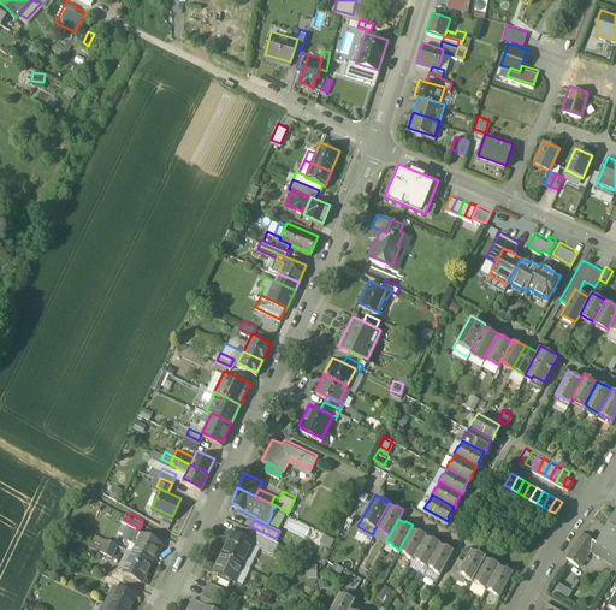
[(615,526),(608,521),(596,539),(608,548),(615,552),(615,526)]
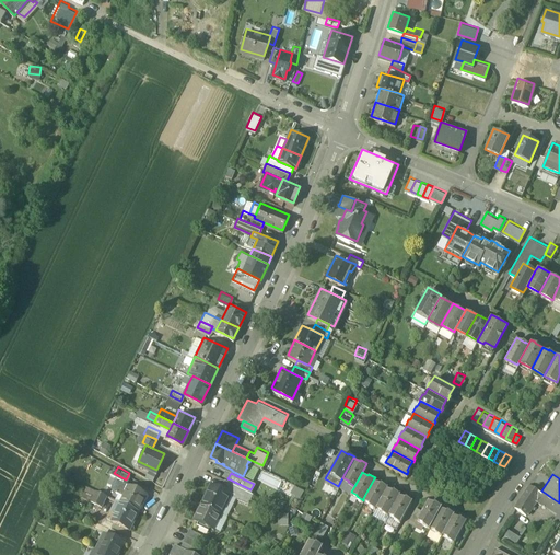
[(381,483),(374,478),(363,498),(370,501),(369,504),(375,507),(376,505),(387,486),(387,485),(382,482),(381,483)]
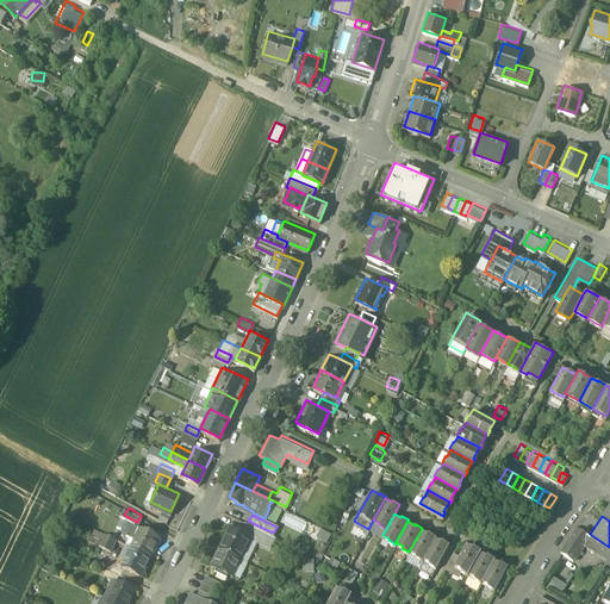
[(251,533),(231,523),(219,546),(241,556),(251,533)]
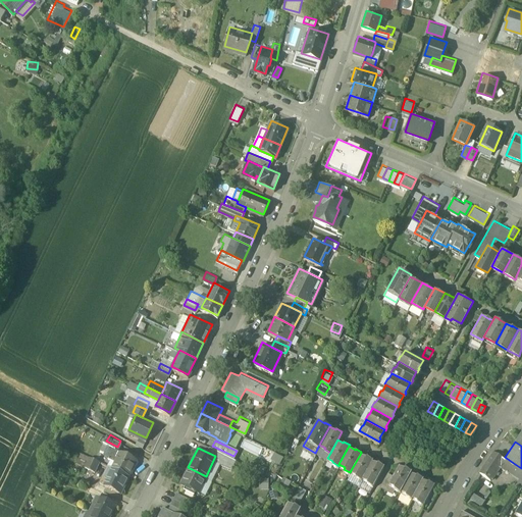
[(90,455),(79,449),(76,454),(88,459),(90,455)]
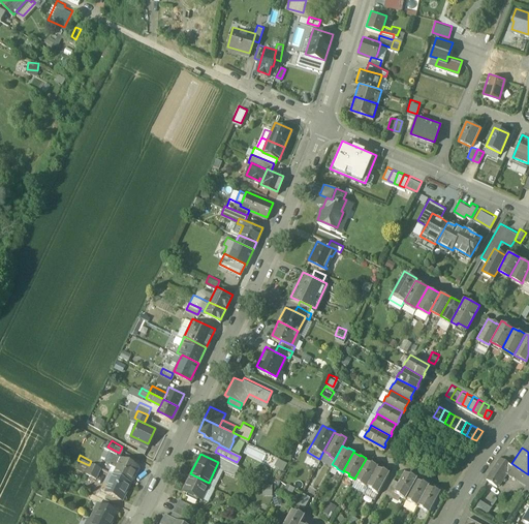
[(137,463),(121,456),(114,471),(130,480),(133,471),(134,471),(137,466),(136,466),(137,463)]
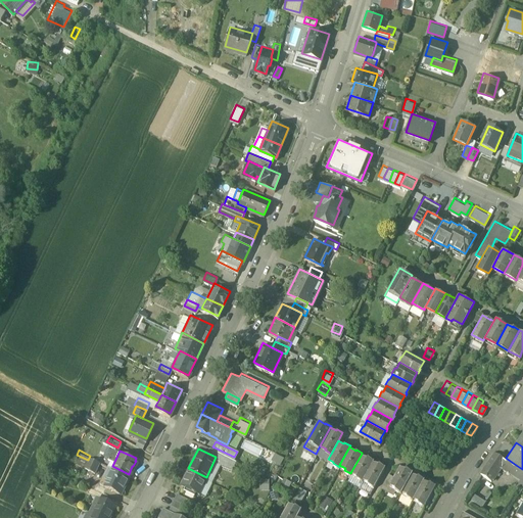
[(506,458),(494,451),(486,464),(495,470),(497,468),(500,470),(503,465),(512,471),(516,465),(506,458)]
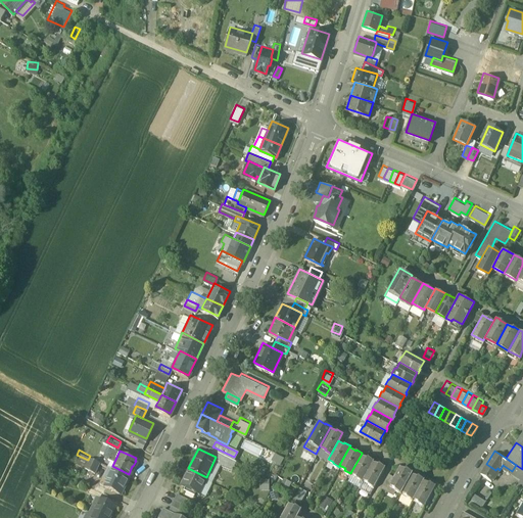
[(368,457),(362,454),(351,471),(357,474),(355,476),(362,479),(363,478),(373,460),(374,459),(368,456),(368,457)]
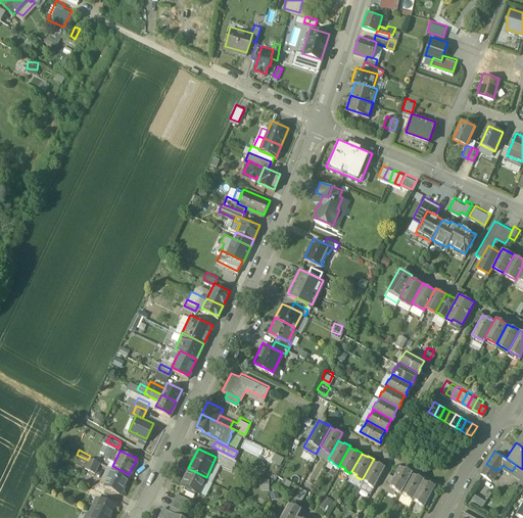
[(99,460),(90,456),(88,460),(85,465),(94,470),(99,460)]
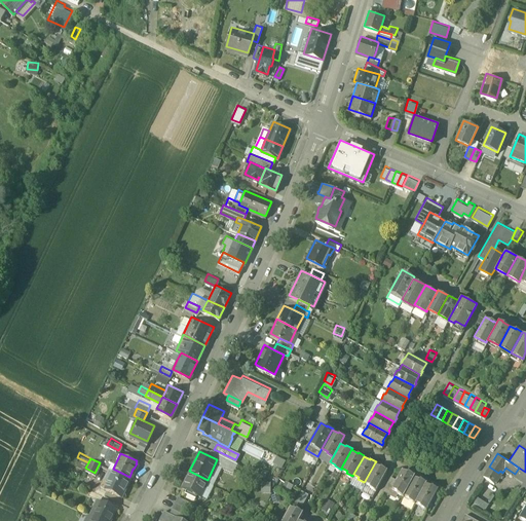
[(375,462),(365,481),(371,484),(370,485),(376,488),(387,468),(381,464),(381,466),(375,462)]
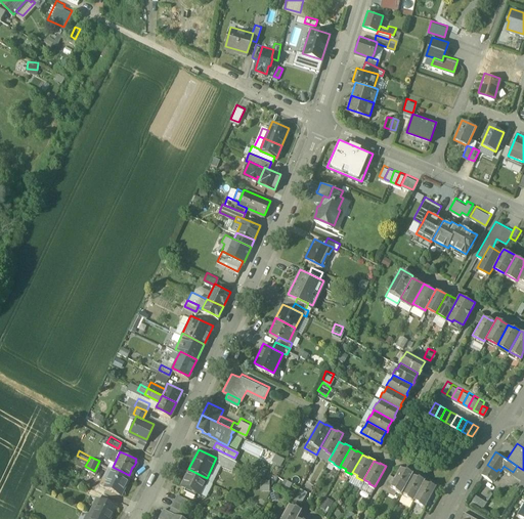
[(113,467),(108,465),(100,482),(121,492),(122,489),(125,484),(124,484),(129,475),(113,467)]
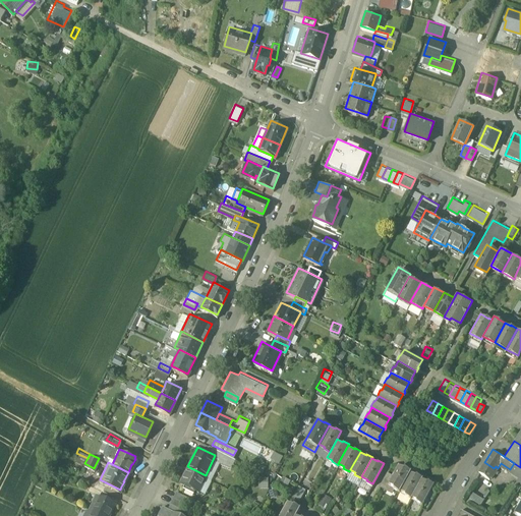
[(494,468),(484,462),(479,469),(488,476),(494,468)]
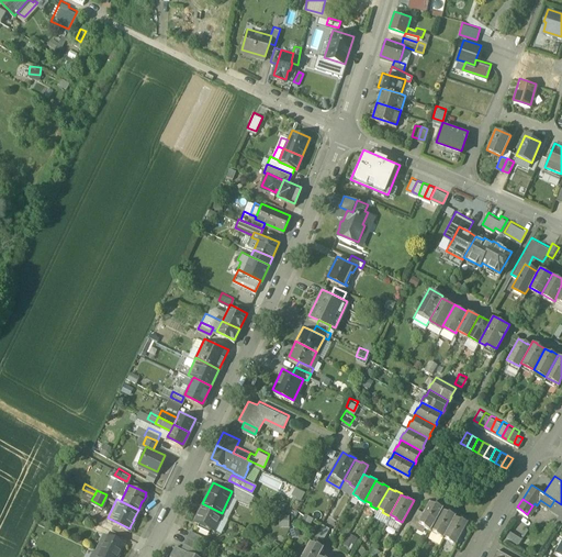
[(561,504),(554,500),(550,507),(557,511),(561,504)]
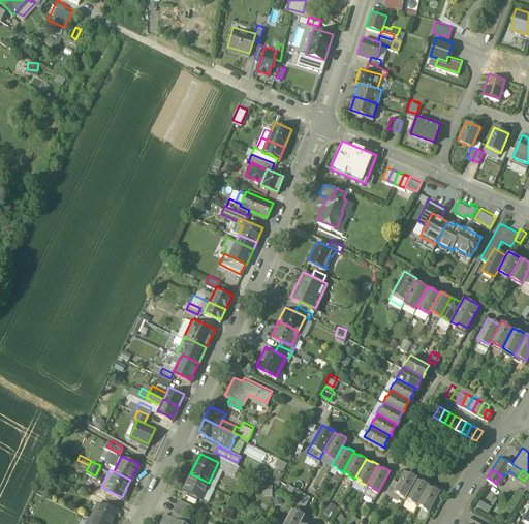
[(410,474),(405,471),(399,481),(394,490),(400,493),(400,494),(405,497),(406,496),(416,478),(417,476),(411,473),(410,474)]
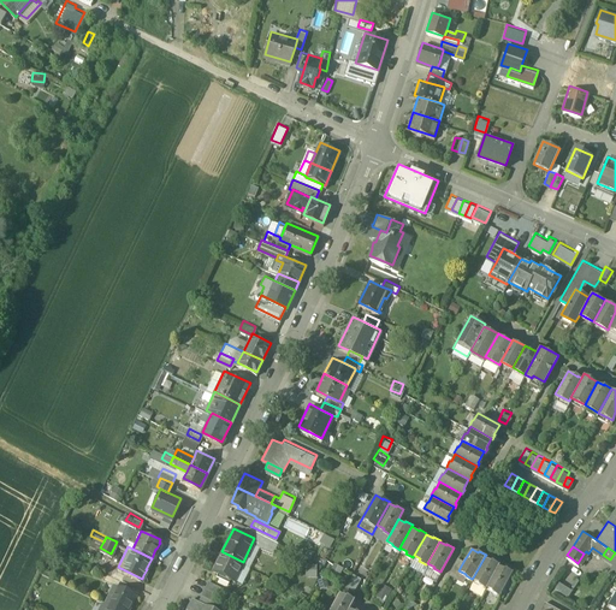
[(243,562),(221,551),(214,568),(235,578),(243,562)]
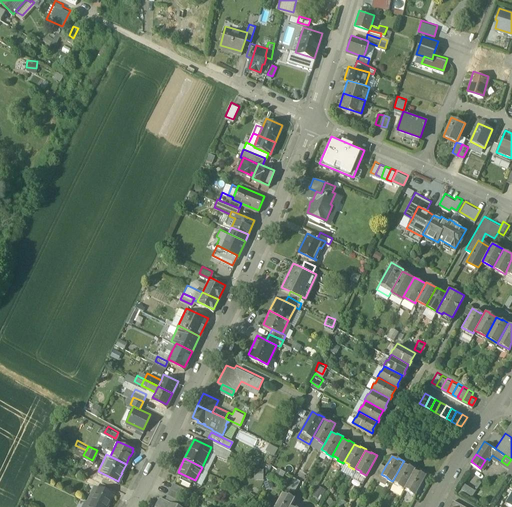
[(375,471),(381,474),(386,465),(380,462),(375,471)]
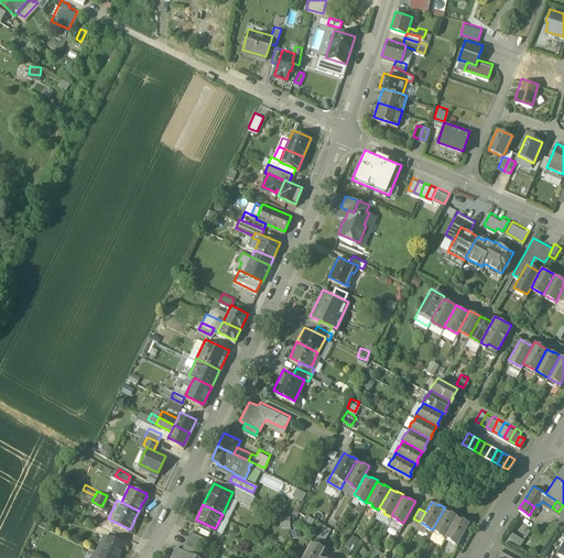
[(451,512),(444,509),(433,528),(440,532),(438,534),(445,537),(445,535),(456,515),(457,514),(451,511),(451,512)]
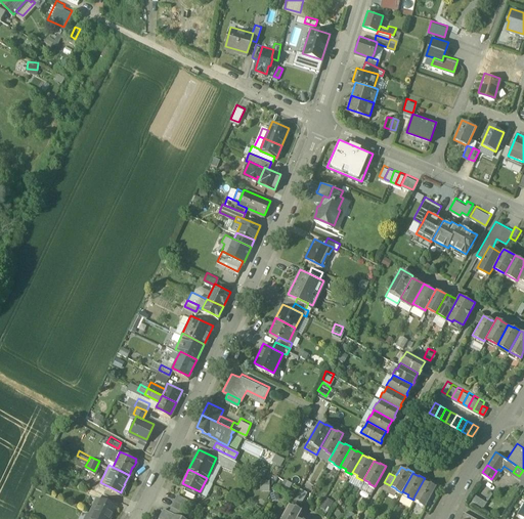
[(369,482),(363,479),(362,480),(359,485),(372,491),(375,486),(368,483),(369,482)]
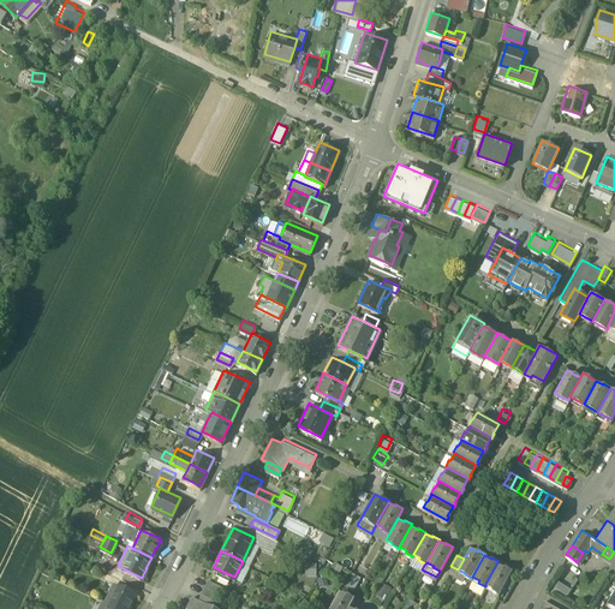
[(505,566),(497,562),(485,584),(493,589),(491,590),(499,593),(512,568),(506,565),(505,566)]
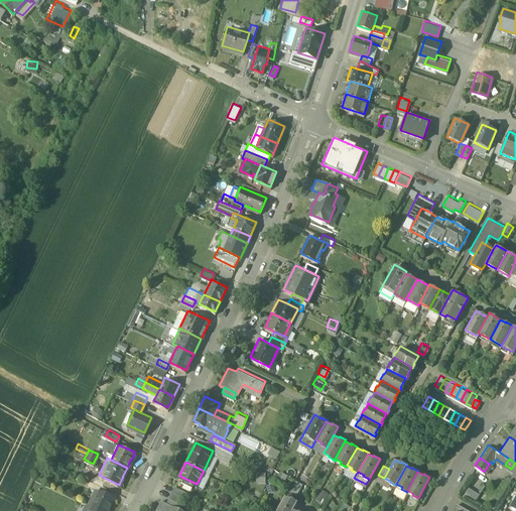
[(102,483),(89,477),(87,482),(99,488),(102,483)]
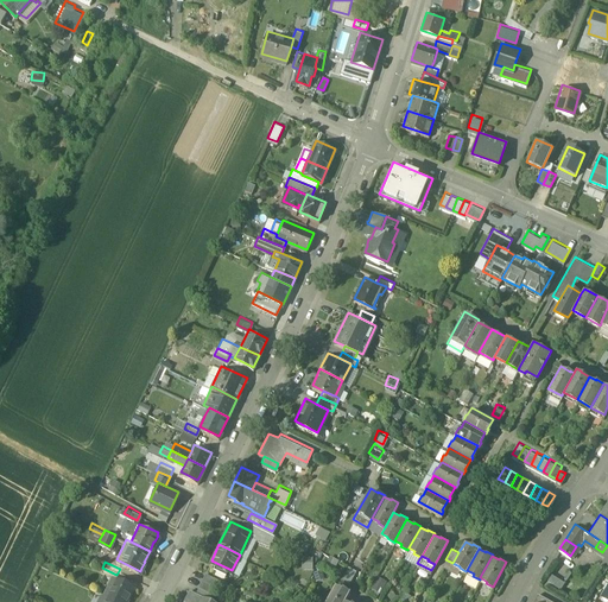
[(350,577),(356,566),(348,563),(343,574),(350,577)]
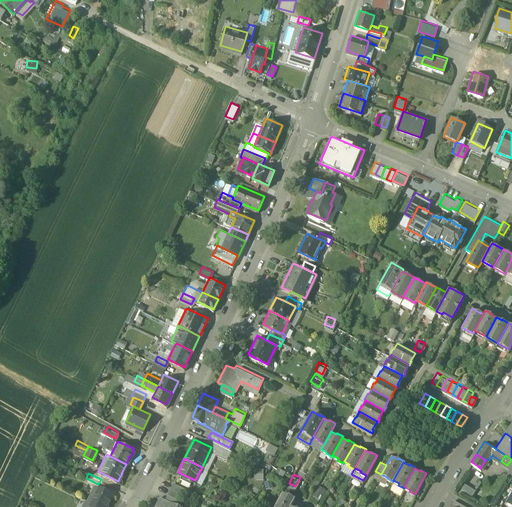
[(184,486),(173,480),(170,486),(181,491),(184,486)]
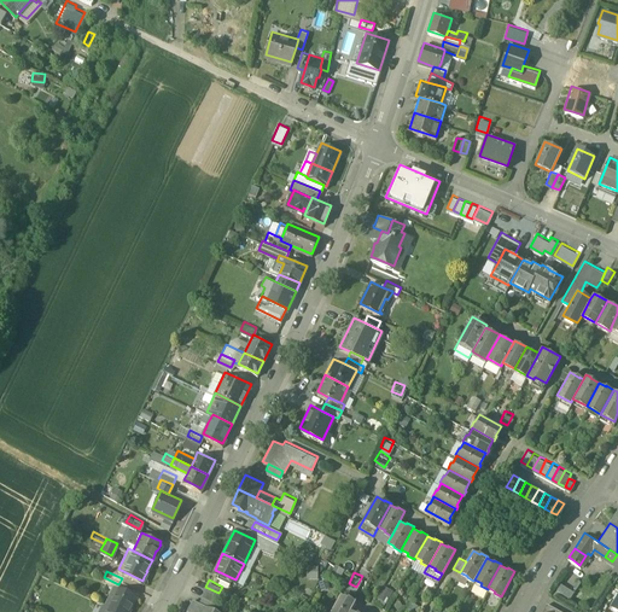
[(557,580),(554,587),(571,593),(573,586),(557,580)]
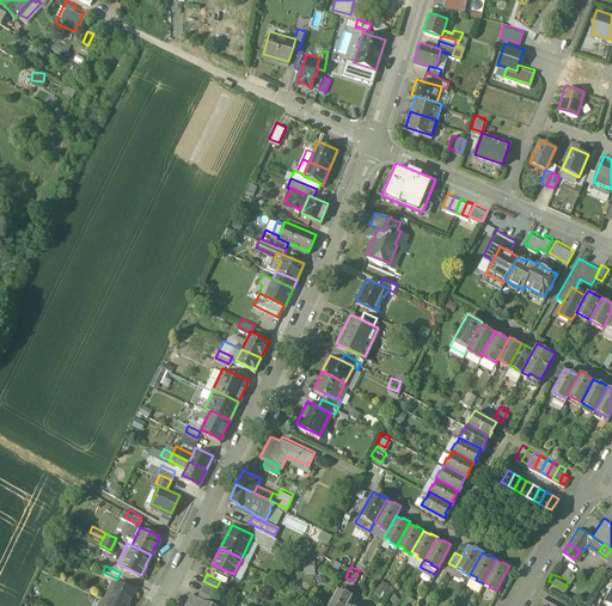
[(383,594),(389,580),(379,576),(374,589),(383,594)]
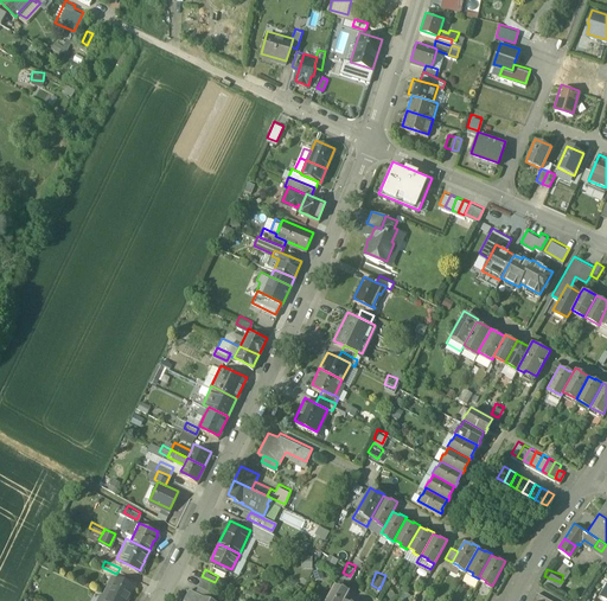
[(126,600),(133,586),(115,576),(108,593),(123,600),(126,600)]
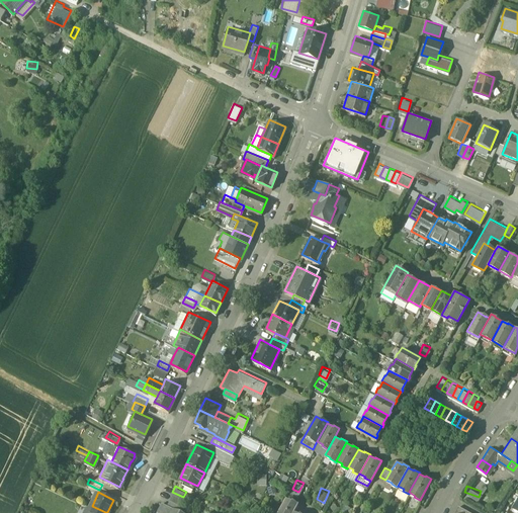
[(183,497),(172,492),(169,498),(180,503),(183,497)]
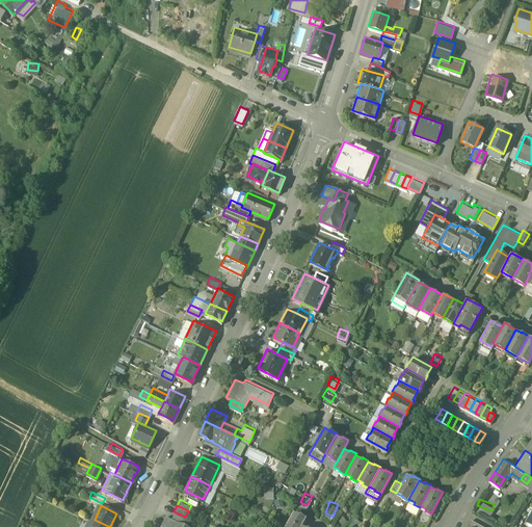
[(299,515),(293,510),(284,526),(300,526),(301,525),(307,517),(300,514),(299,515)]
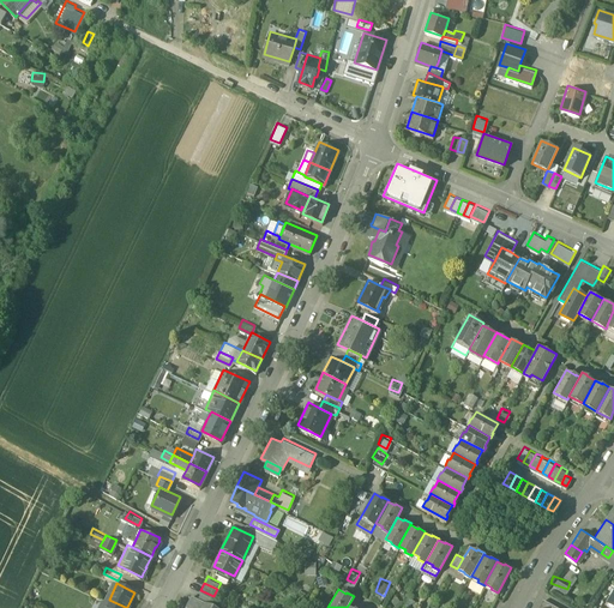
[(214,596),(200,590),(198,596),(204,599),(211,602),(214,596)]
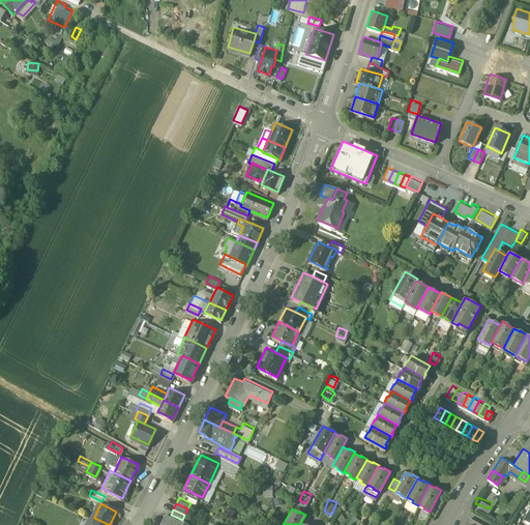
[(171,515),(166,512),(160,522),(167,524),(172,524),(176,517),(171,515)]
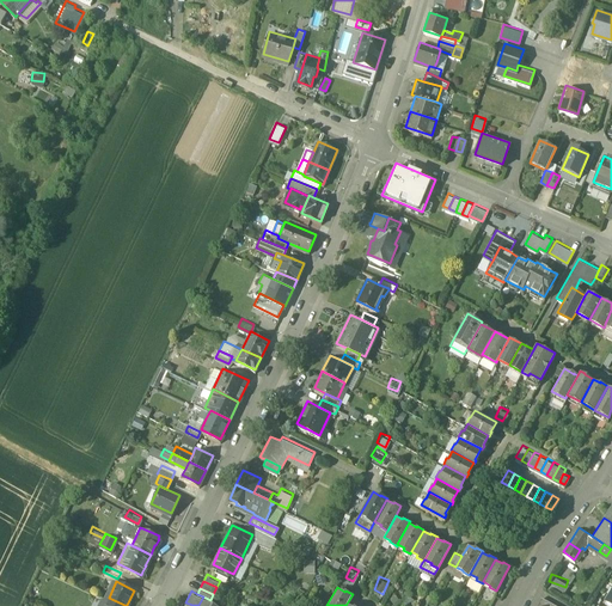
[(562,605),(542,595),(534,605),(562,605)]
